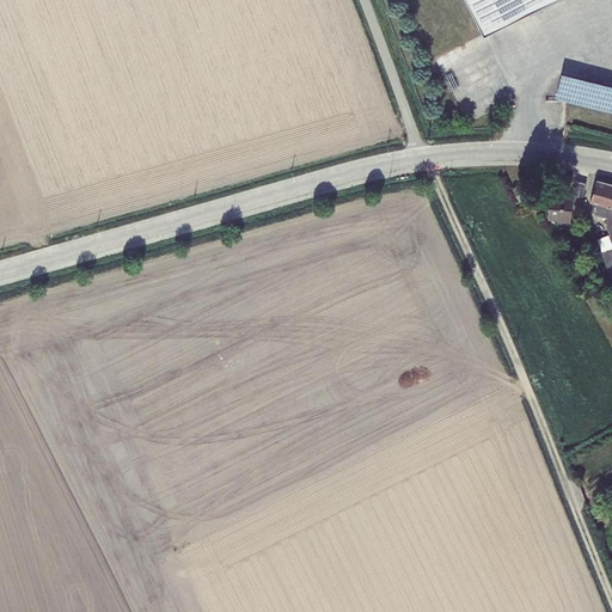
[(611,0),(466,0),(483,34),(550,0),(611,0)]
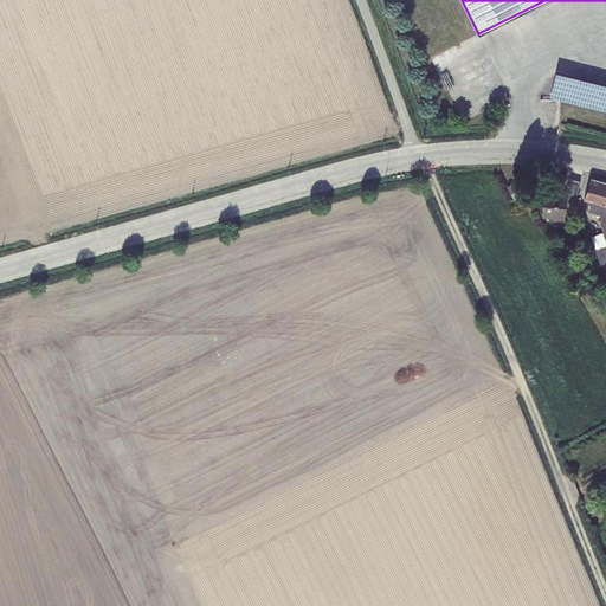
[(605,84),(556,72),(550,97),(605,110),(605,84)]
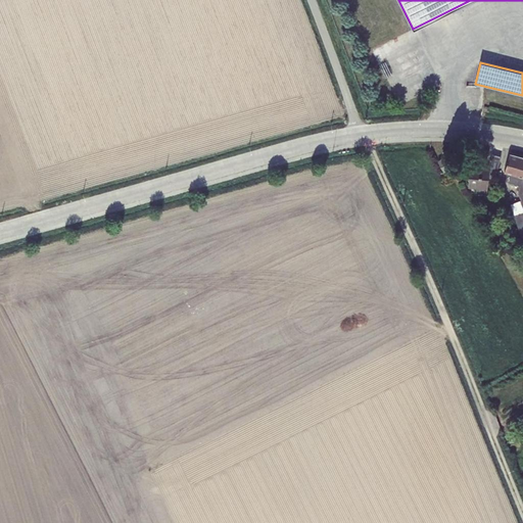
[(522,189),(522,156),(510,153),(504,172),(509,174),(507,182),(520,185),(518,193),(522,205),(522,211),(513,216),(522,238),(522,191),(522,189)]
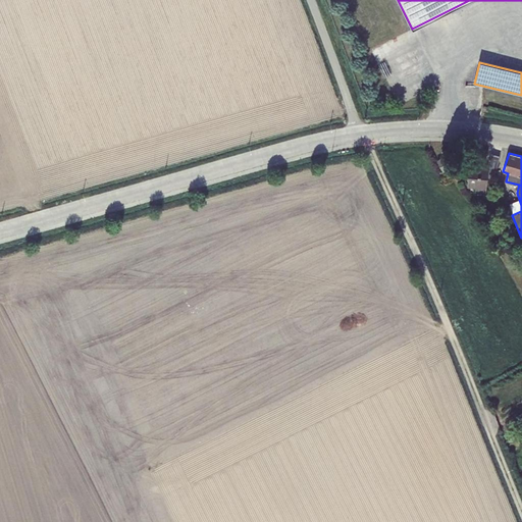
[(500,156),(491,154),(487,166),(469,165),(467,187),(476,188),(476,193),(486,194),(488,172),(494,174),(500,156)]
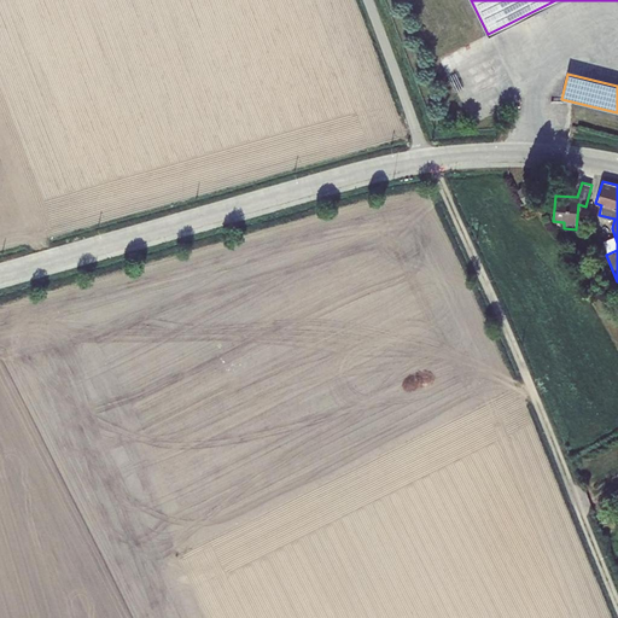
[(525,186),(518,191),(524,202),(531,197),(525,186)]
